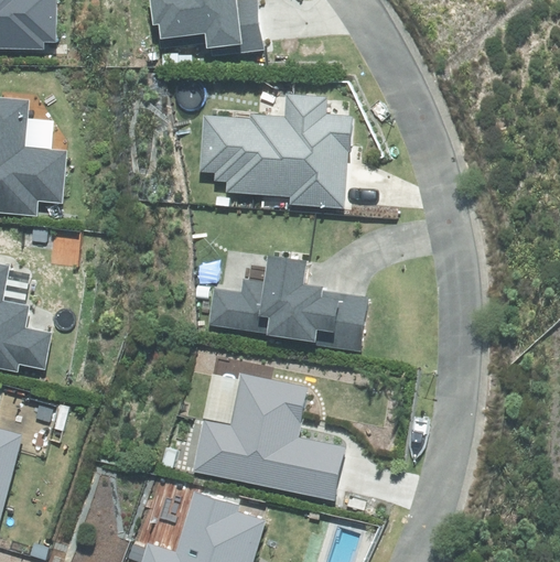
[(0,49),(42,50),(42,43),(52,43),(52,0),(0,0),(0,49)]
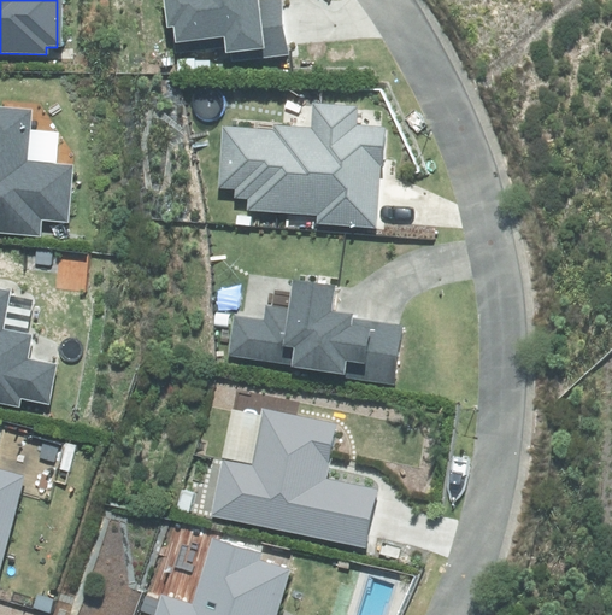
[(168,0),(169,27),(176,27),(176,42),(228,41),(228,65),(282,64),(280,0),(168,0)]
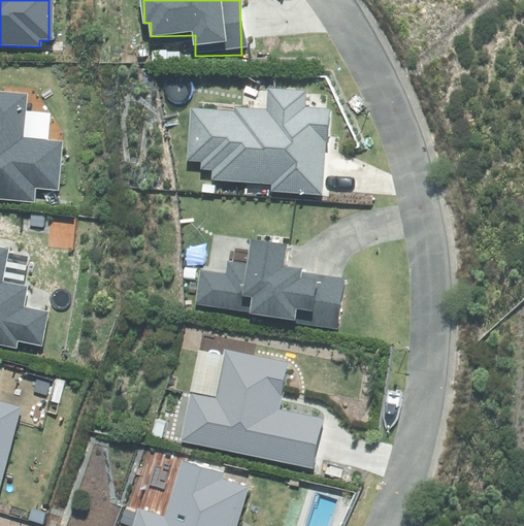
[(0,197),(35,200),(35,189),(57,190),(60,140),(24,138),(26,92),(0,90),(0,197)]
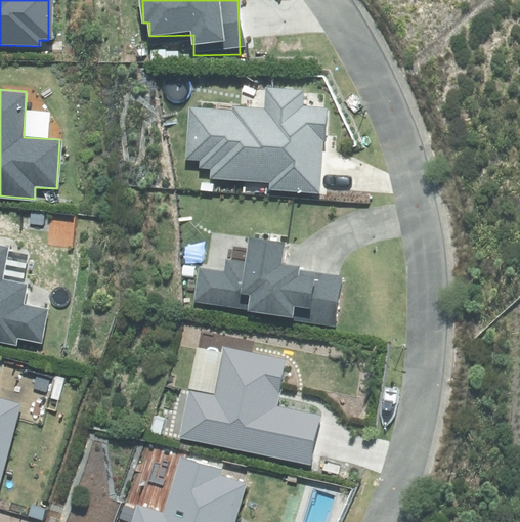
[(183,105),(181,164),(200,165),(199,174),(210,174),(210,183),(266,185),(266,190),(326,193),(330,112),(306,111),(306,91),(265,90),(264,109),(183,105)]
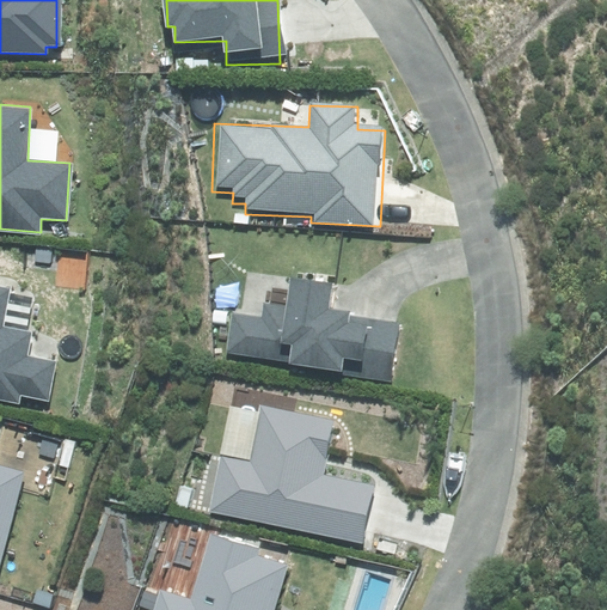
[(294,345),(289,368),(392,385),(403,324),(335,312),(338,285),(294,278),(283,343),(294,345)]
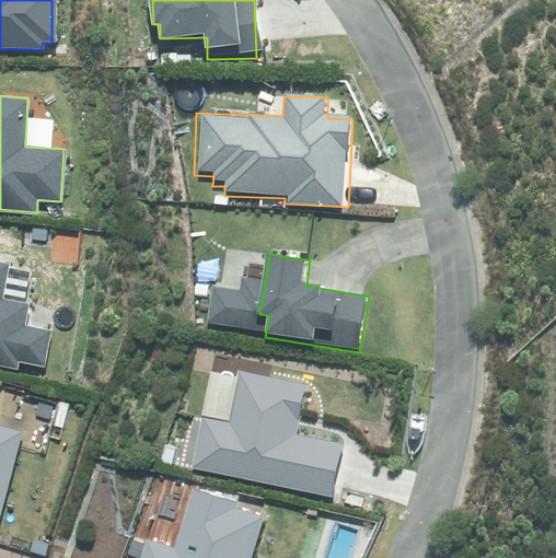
[(0,371),(15,374),(18,362),(45,368),(57,310),(20,302),(27,265),(0,259),(0,371)]
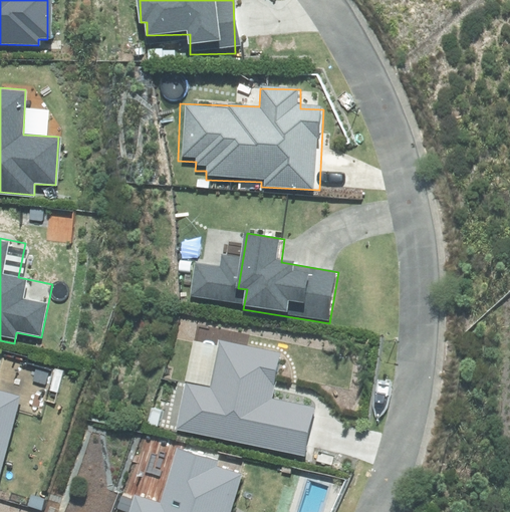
[(235,259),(196,252),(188,300),(227,306),(235,259)]
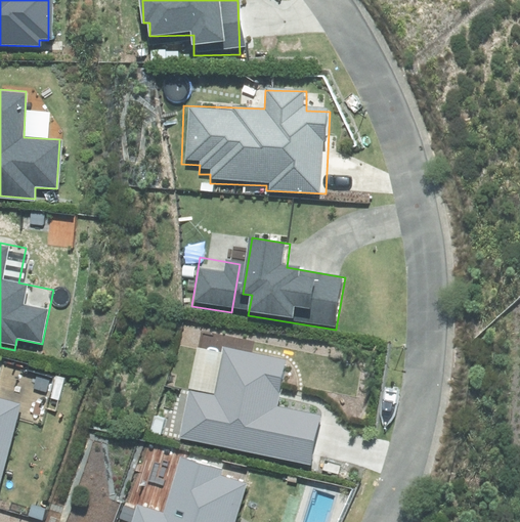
[(187,391),(175,441),(309,472),(322,418),(276,406),(287,360),(222,346),(211,396),(187,391)]
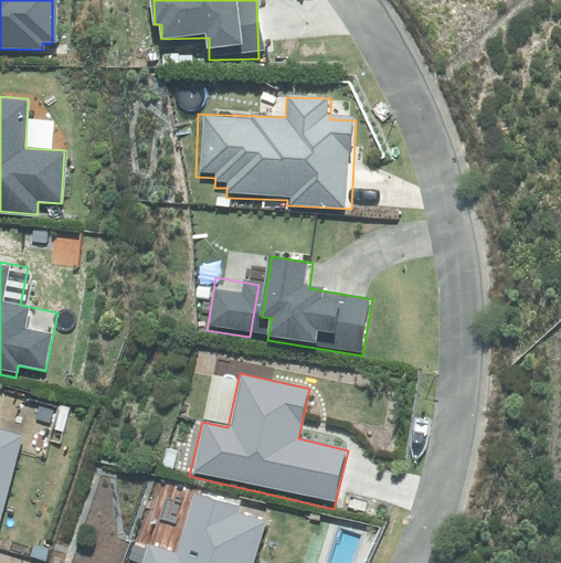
[(0,516),(23,435),(0,427),(0,516)]
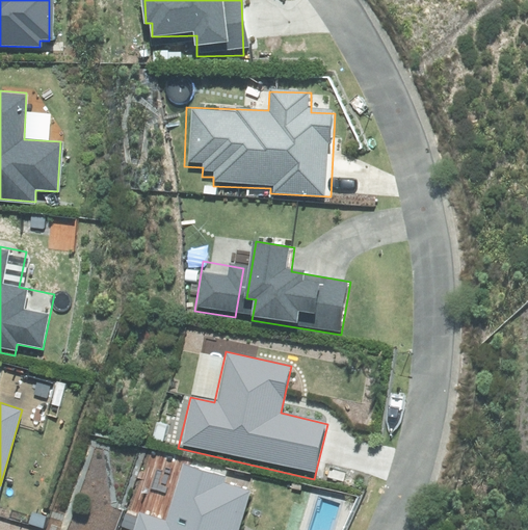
[(136,514),(131,529),(238,529),(251,489),(180,467),(162,523),(136,514)]
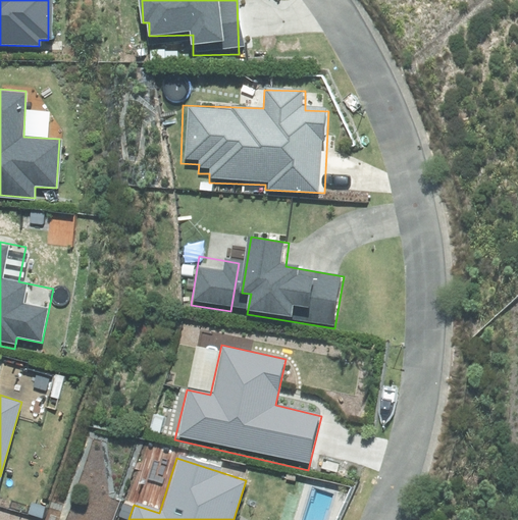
All buildings are outlined.
